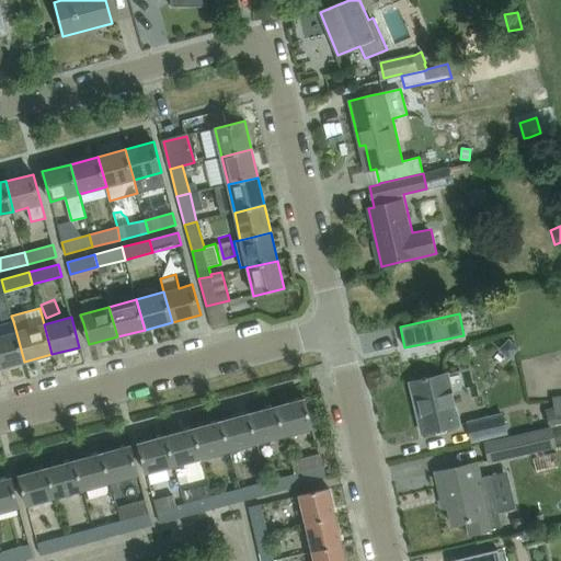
[(0,368),(24,362),(13,321),(0,324),(0,368)]
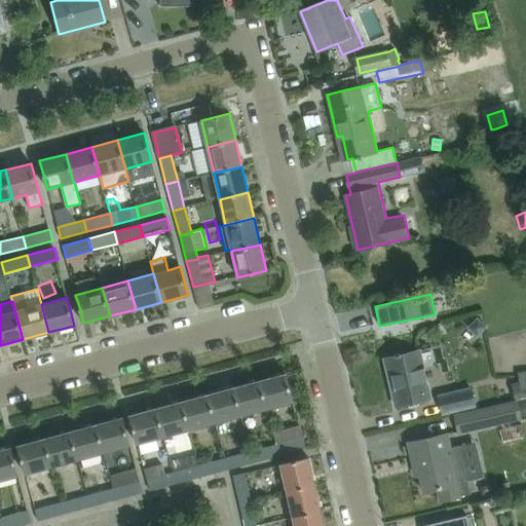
[(477,316),(466,329),(477,337),(478,336),(487,326),(477,316)]
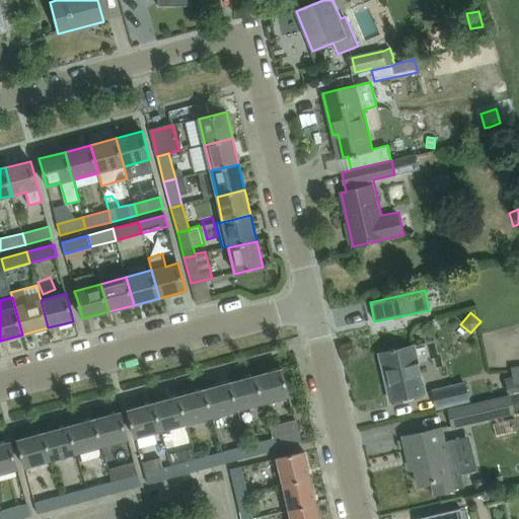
[(388,382),(386,383),(390,400),(425,392),(414,346),(395,351),(394,349),(390,350),(391,352),(382,354),(388,382)]
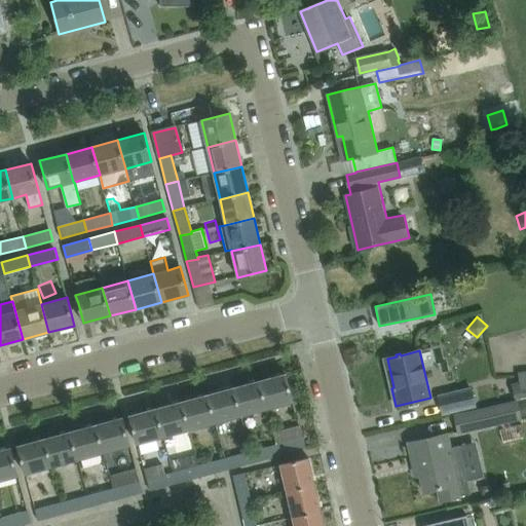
[(286,374),(259,381),(267,409),(293,402),(286,374)]
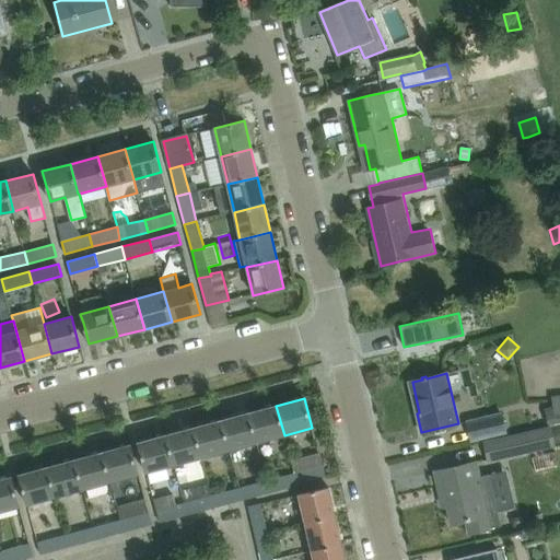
[(248,412),(256,443),(284,435),(276,406),(248,412)]
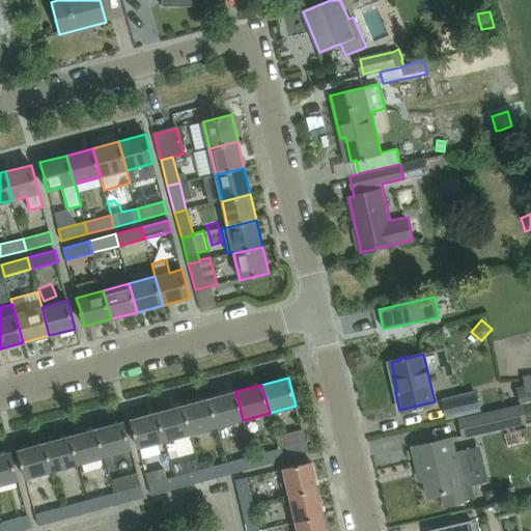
[(235,391),(210,398),(218,427),(243,420),(235,391)]
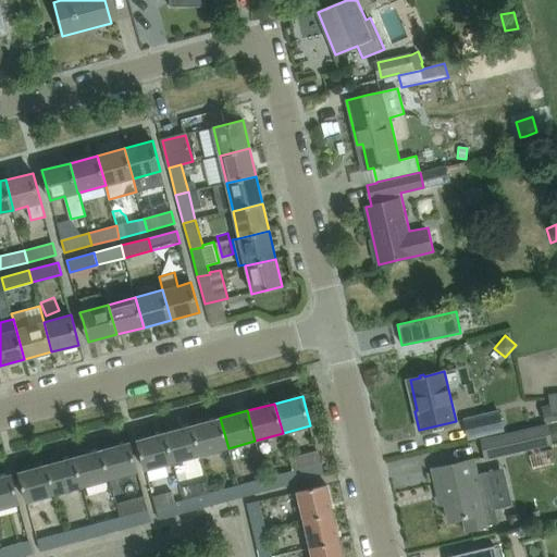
[(498,411),(465,419),(469,437),(503,430),(498,411)]
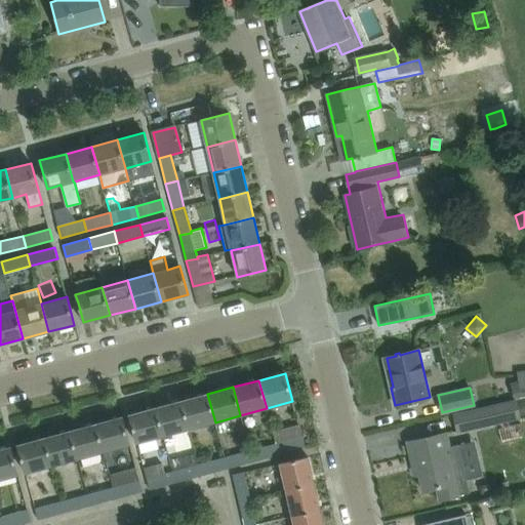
[(180,401),(189,430),(215,422),(207,394),(180,401)]
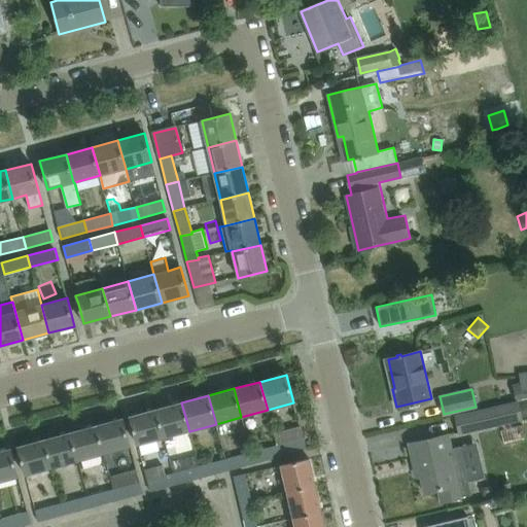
[(516,405),(485,411),(457,418),(461,433),(523,419),(522,418),(526,416),(526,401),(526,398),(516,400),(516,405)]
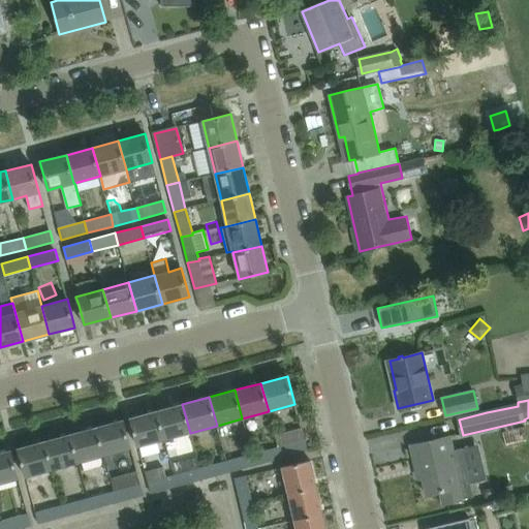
[(182,404),(157,410),(164,439),(190,433),(182,404)]
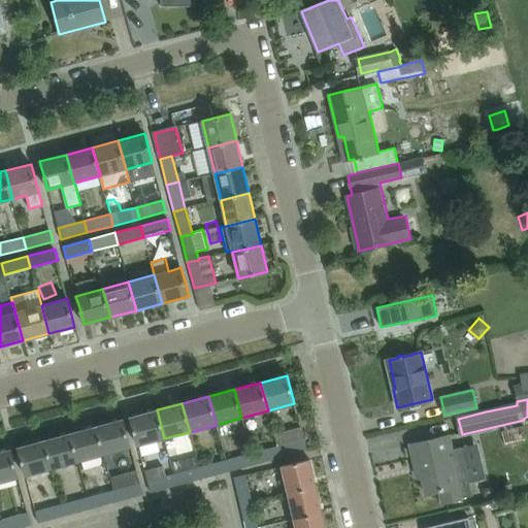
[(157,409),(130,417),(137,446),(164,438),(157,409)]
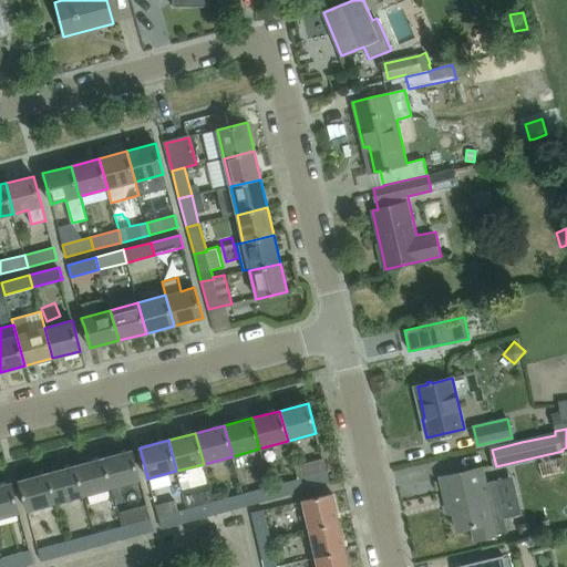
[(132,450),(104,457),(112,488),(140,481),(132,450)]
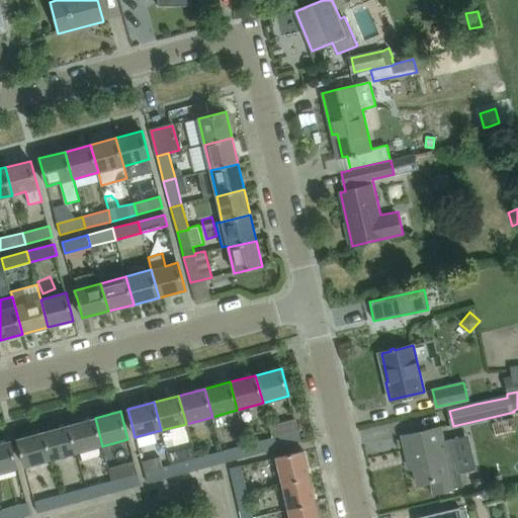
[(95,418),(69,425),(77,453),(102,446),(95,418)]
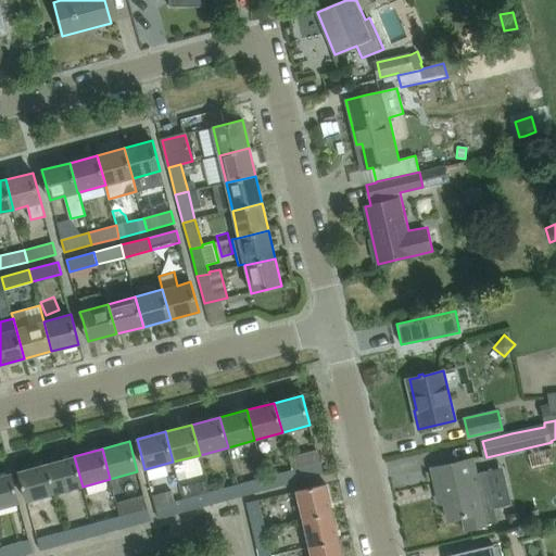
[(293,469),(292,469),(295,482),(324,475),(316,450),(289,457),(293,469)]
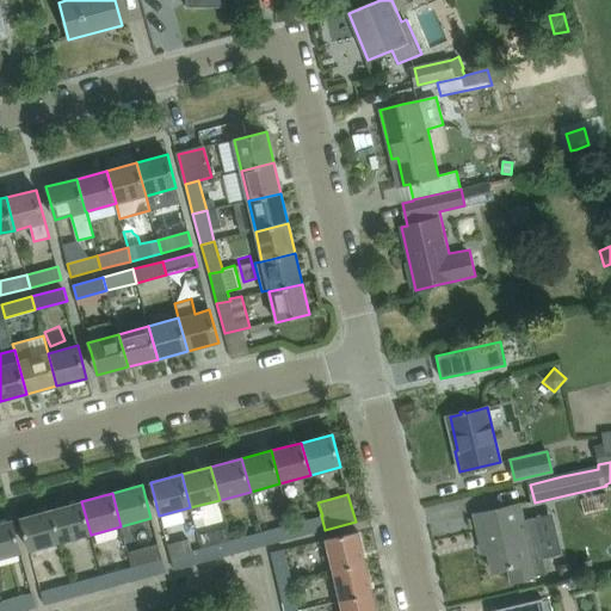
[(81,501),(51,510),(60,543),(91,535),(81,501)]
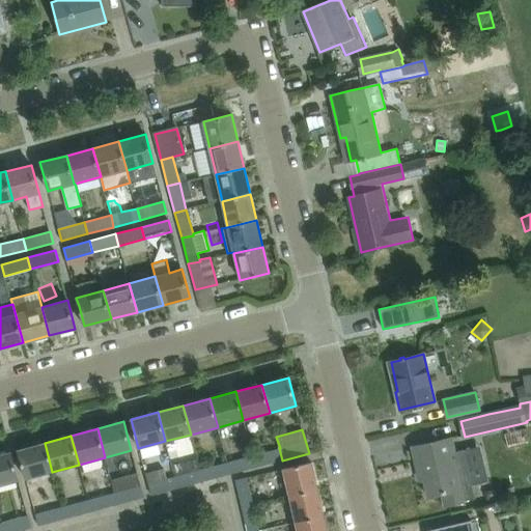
[(445,506),(475,499),(464,449),(454,452),(451,438),(412,447),(417,469),(421,469),(427,497),(442,494),(445,506)]
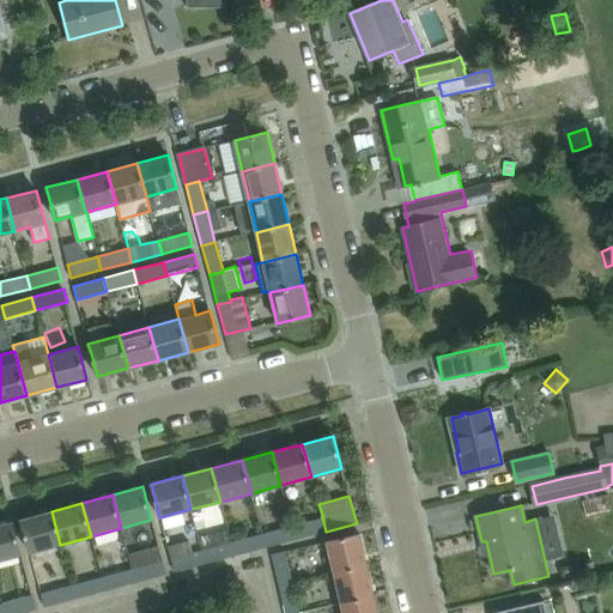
[(52,511),(20,520),(30,553),(60,545),(52,511)]
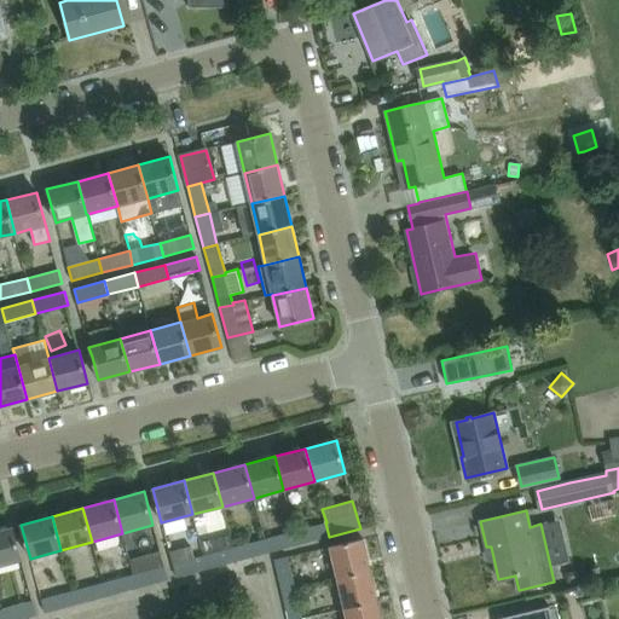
[(294,531),(298,544),(329,537),(325,522),(294,531)]
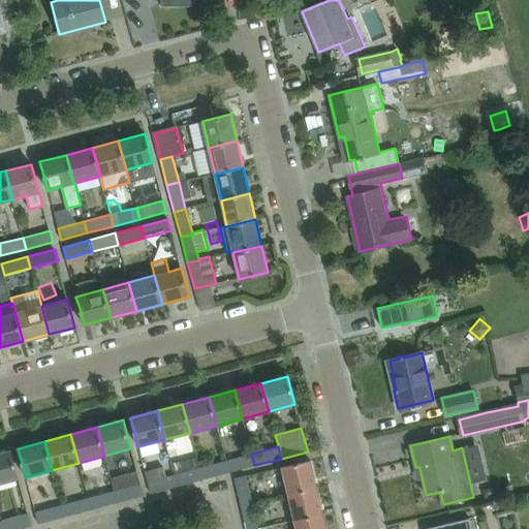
[(10,450),(0,453),(0,484),(18,479),(10,450)]
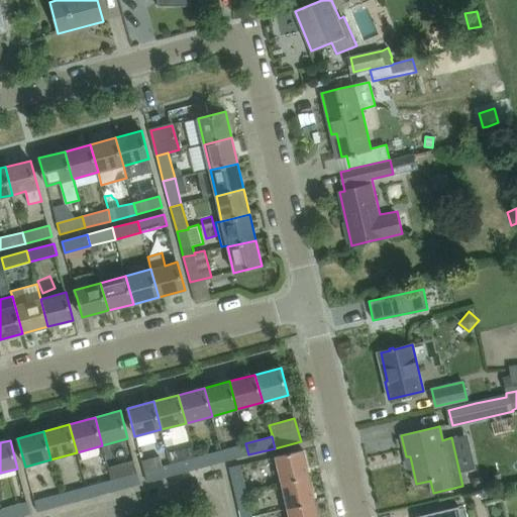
[(245,443),(221,449),(224,461),(248,454),(245,443)]
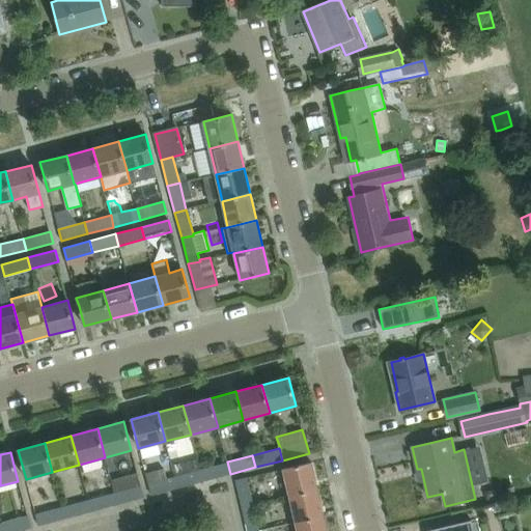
[(172,466),(174,476),(178,488),(203,481),(200,469),(197,459),(172,466)]
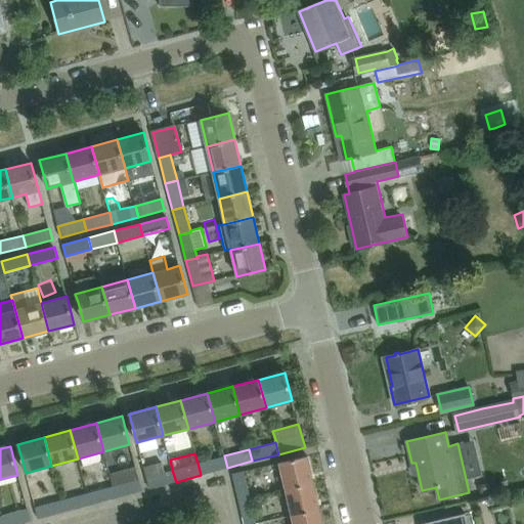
[(198,463),(201,475),(227,468),(224,455),(198,463)]
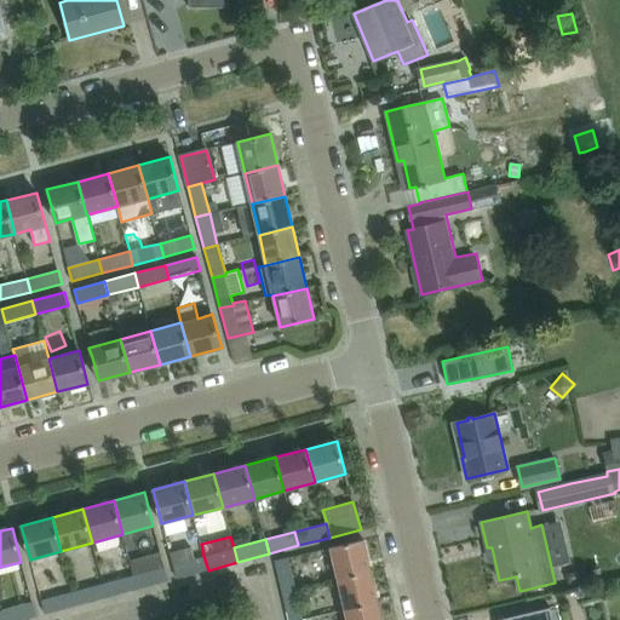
[(338,579),(371,572),(363,540),(329,547),(338,579)]
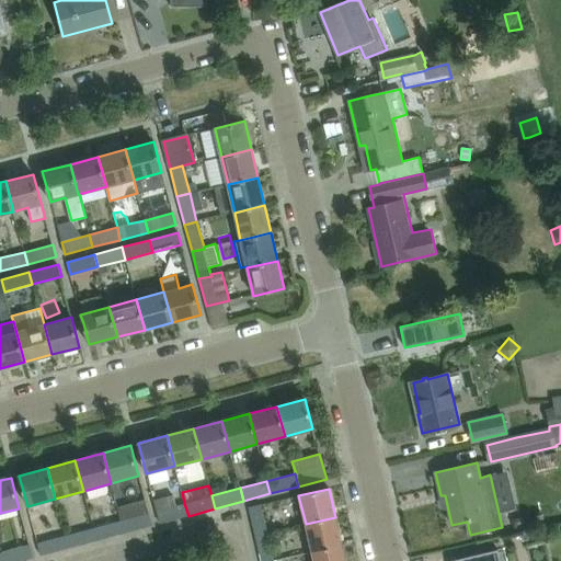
[(173,494),(153,500),(159,524),(189,516),(184,503),(176,505),(173,494)]
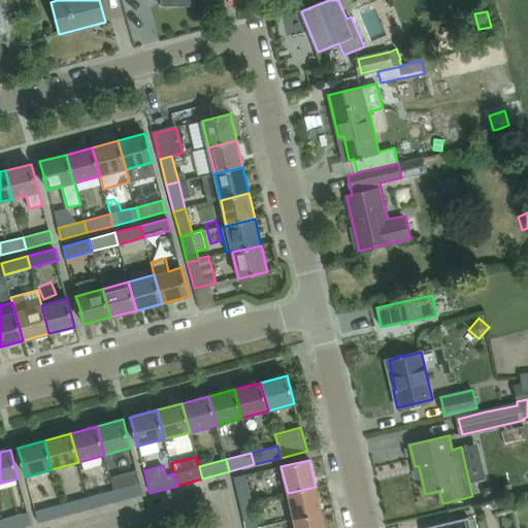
[(233,477),(240,504),(252,502),(245,475),(233,477)]
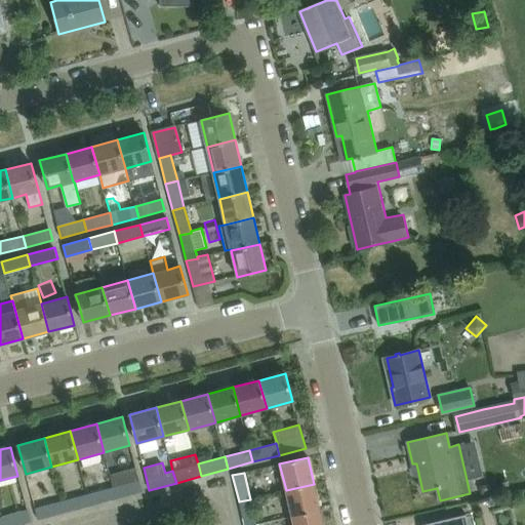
[(35,509),(38,520),(64,513),(61,501),(44,507),(36,478),(28,480),(35,509)]
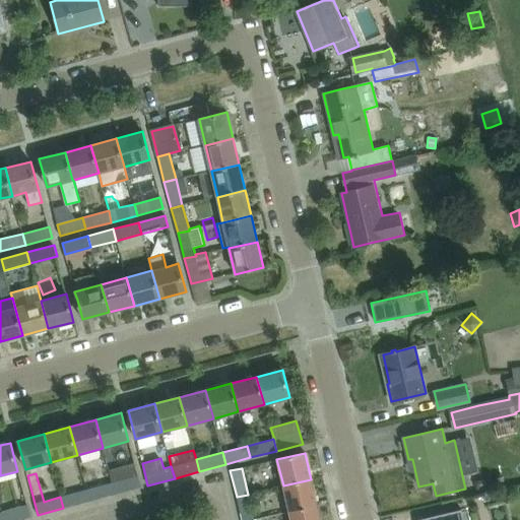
[(115,494),(112,482),(110,473),(83,480),(86,490),(89,501),(115,494)]
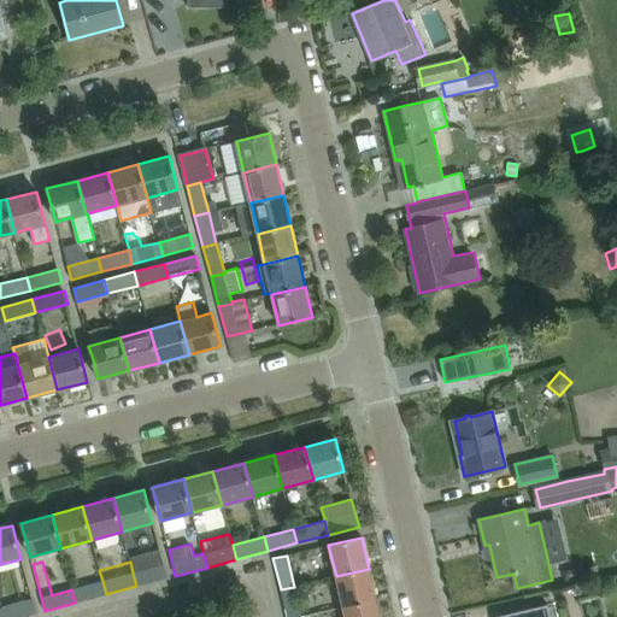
[(164,564),(133,573),(136,586),(168,579),(164,564)]
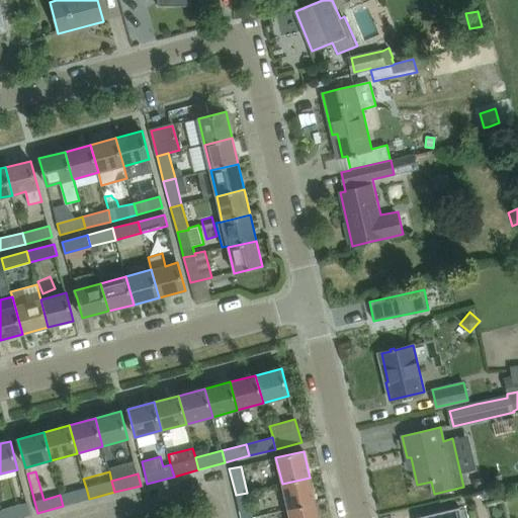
[(282,484),(287,509),(316,503),(310,478),(282,484)]
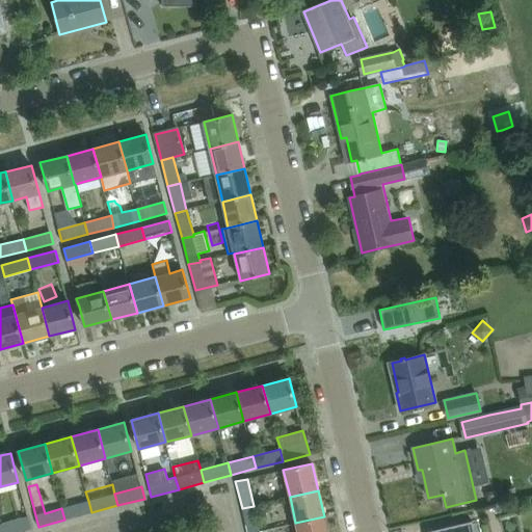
[(91,512),(88,501),(61,508),(64,520),(91,512)]
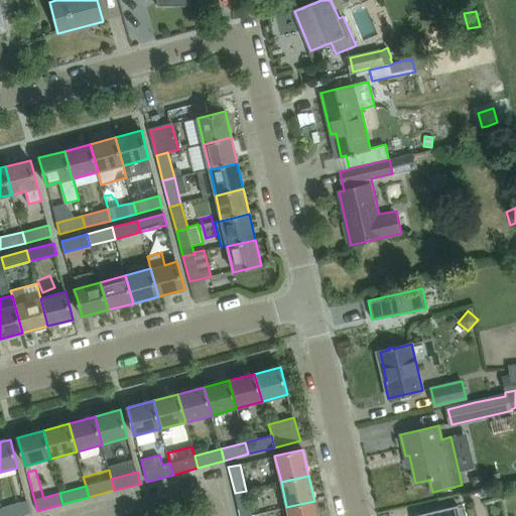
[(251,515),(251,514),(246,491),(235,493),(239,515),(251,515)]
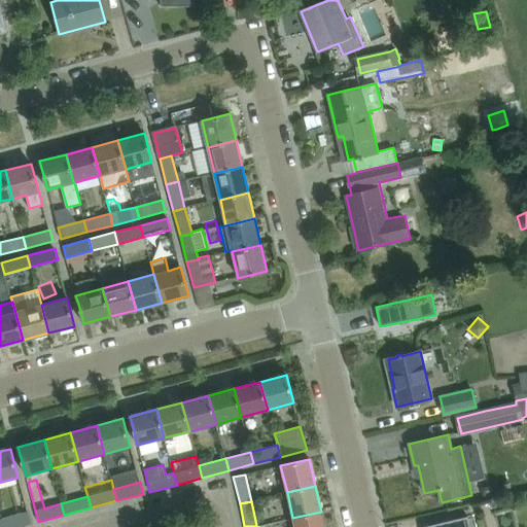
[(292,518),(294,526),(324,526),(321,512),(292,518)]
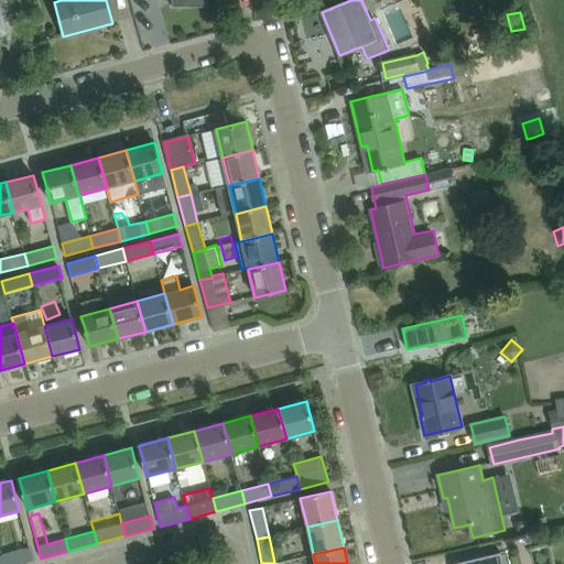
[(1,556),(3,563),(21,563),(33,561),(30,549),(1,556)]
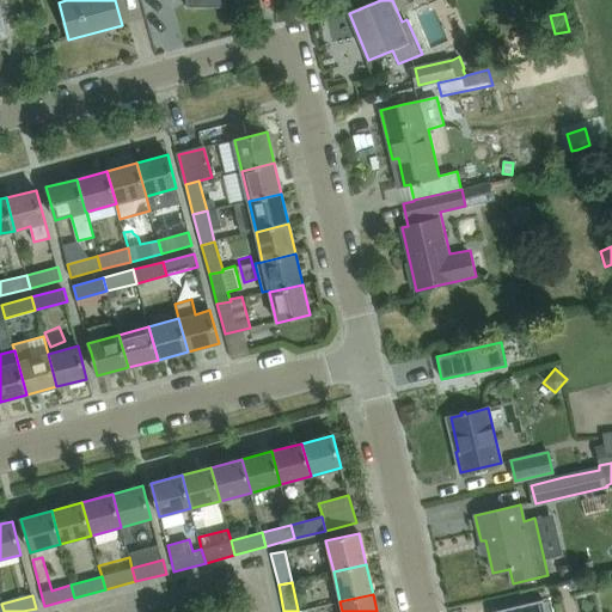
[(545,611),(544,601),(493,611),(545,611)]
